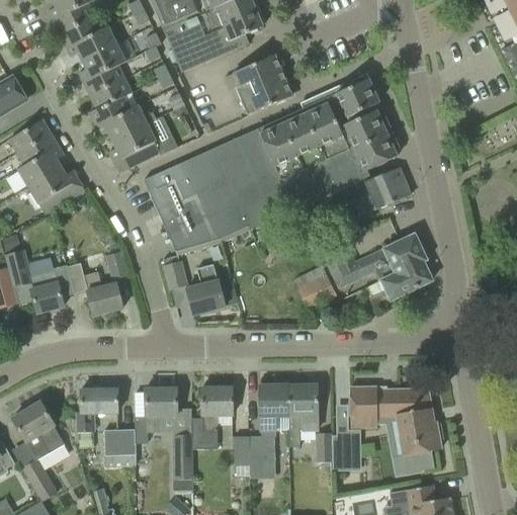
[(48,10),(53,19),(92,0),(53,0),(56,6),(48,10)]
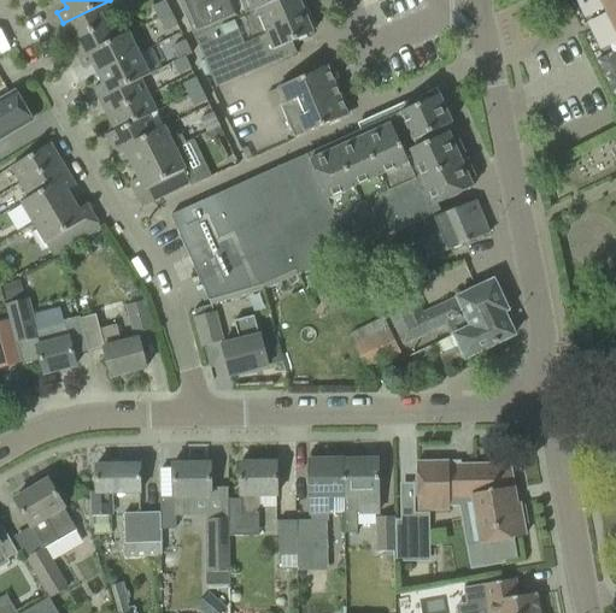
[(63,23),(70,39),(111,18),(103,4),(110,0),(63,23)]
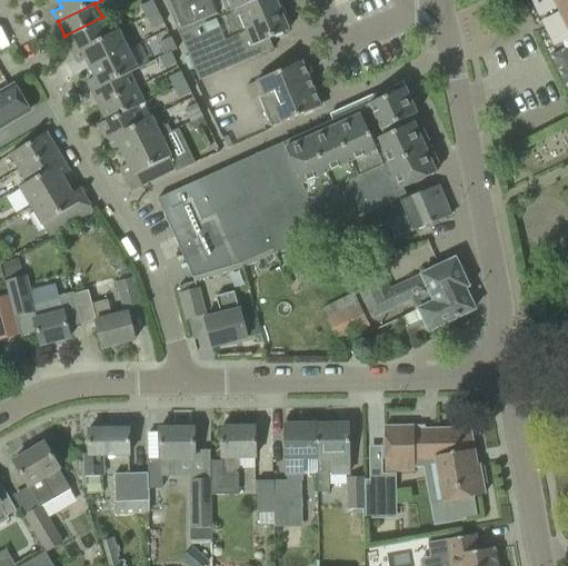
[(141,3),(147,15),(159,9),(155,0),(149,0),(141,3)]
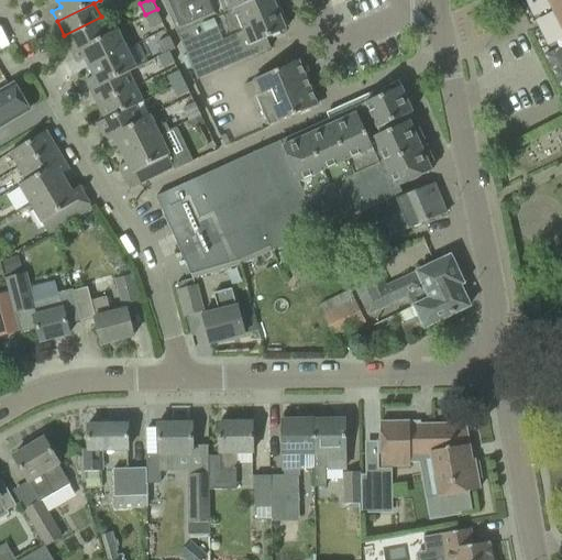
[(164,0),(166,3),(177,31),(250,0),(164,0)]
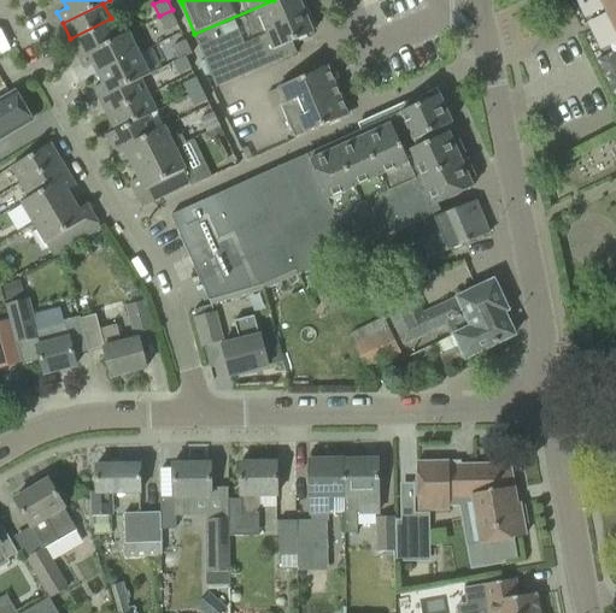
[(314,30),(311,27),(314,25),(311,18),(309,19),(305,12),(310,11),(305,0),(274,0),(194,34),(217,84),(297,51),(297,49),(291,52),(287,41),(298,36),(299,39),(308,35),(306,34),(314,30)]
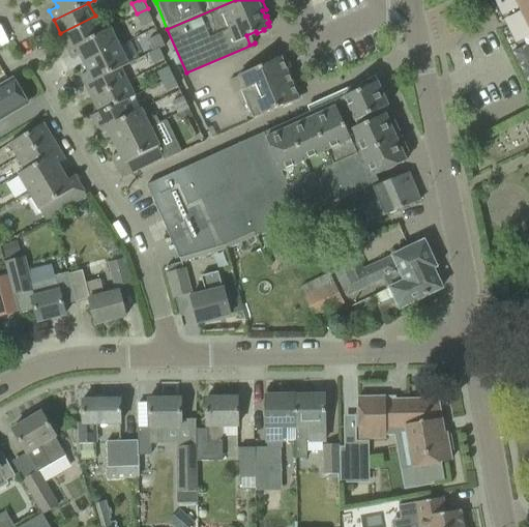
[(518,0),(528,21),(528,0),(518,0)]
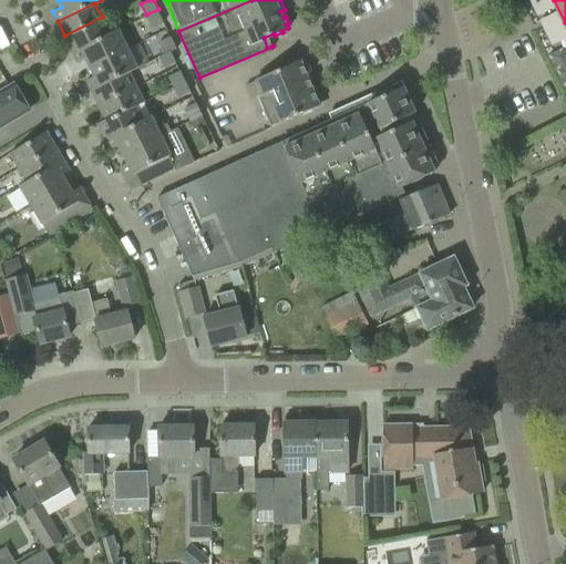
[(158,9),(146,14),(152,27),(164,20),(158,9)]
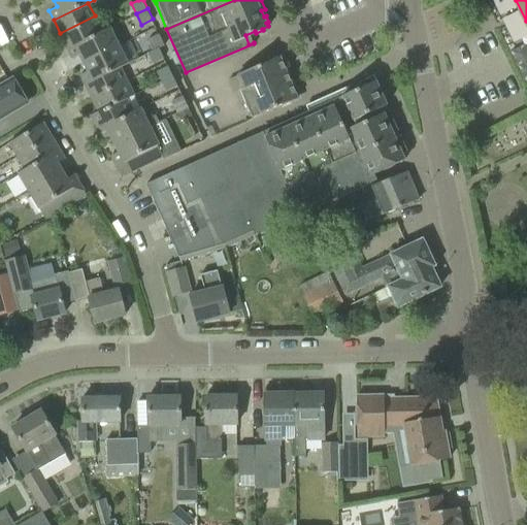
[(60,33),(67,47),(109,27),(109,25),(101,29),(95,15),(60,33)]
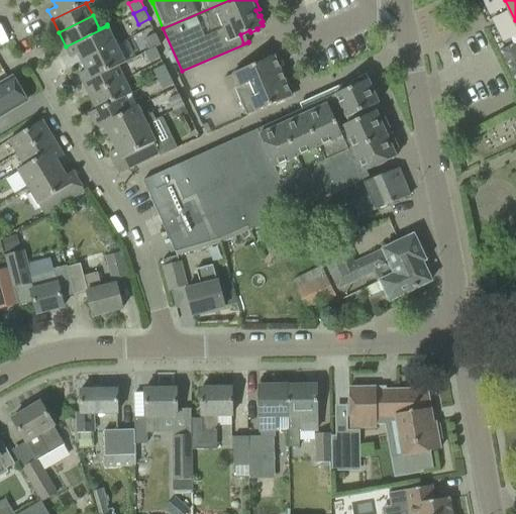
[(78,52),(82,60),(116,43),(107,26),(66,46),(71,56),(78,52)]
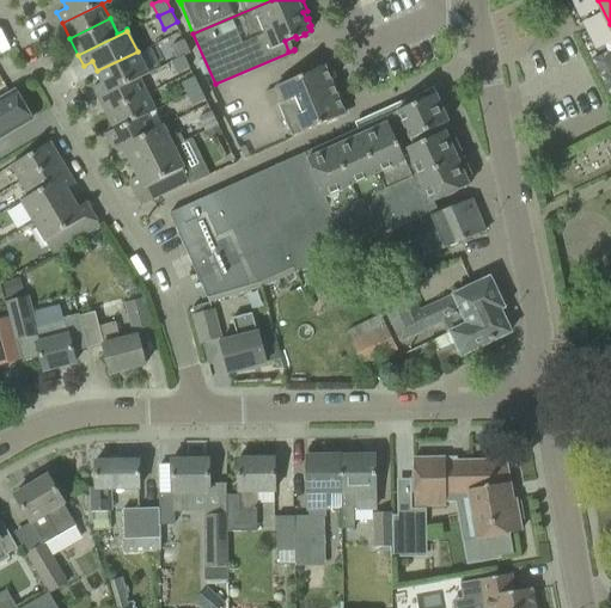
[(171,43),(177,56),(178,56),(184,54),(190,50),(184,37),(171,43)]
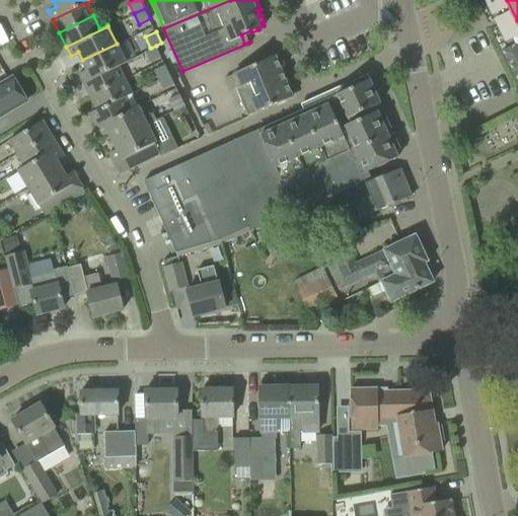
[(79,72),(83,80),(125,60),(117,44),(82,60),(86,68),(79,72)]
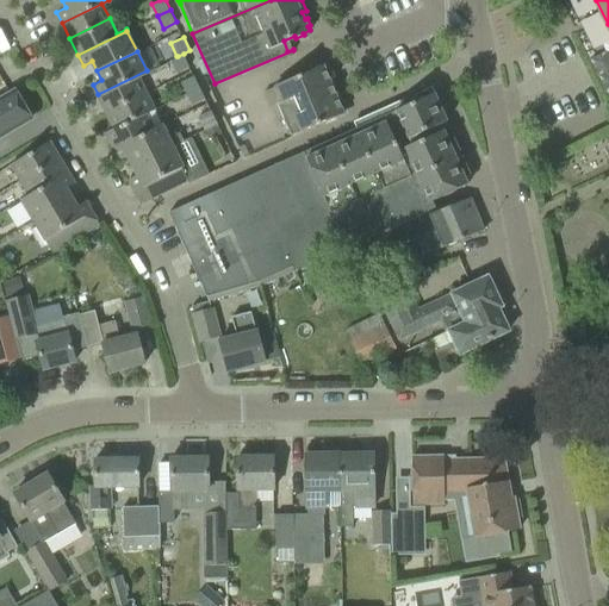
[(178,56),(176,56),(171,58),(176,70),(190,64),(184,54),(178,56)]
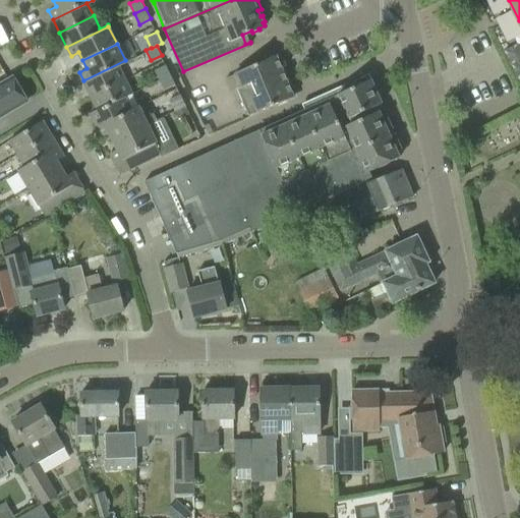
[(293,96),(281,65),(276,54),(271,56),(253,63),(235,71),(241,85),(237,88),(248,114),(293,96)]
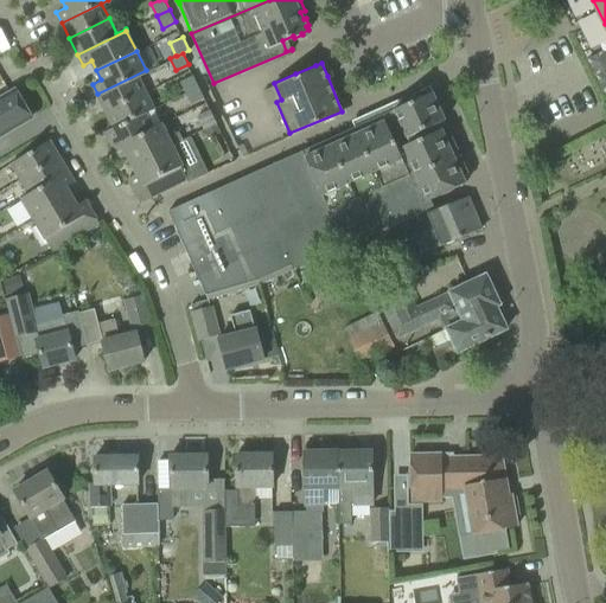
[(97,94),(107,114),(147,95),(142,87),(136,76),(146,71),(146,70),(97,94)]
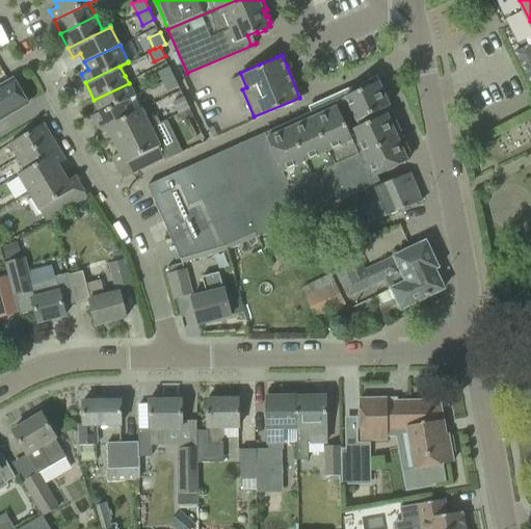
[(158,70),(163,80),(174,74),(169,64),(158,70)]
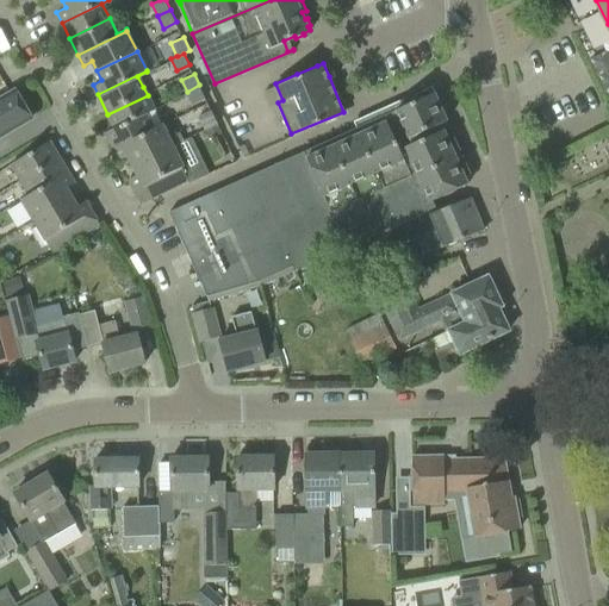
[(199,85),(187,92),(193,102),(205,97),(199,85)]
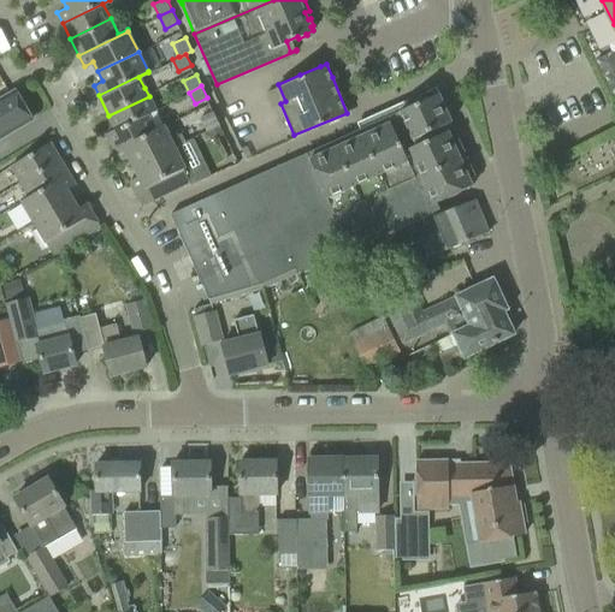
[(0,135),(33,117),(16,89),(0,99),(0,135)]
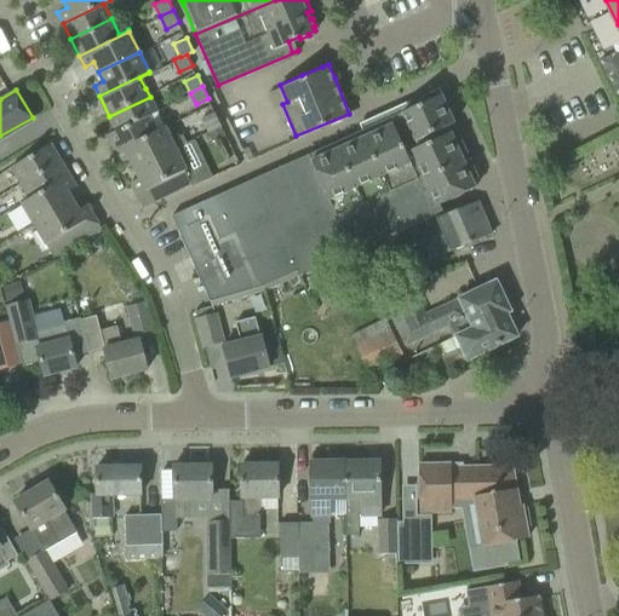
[(172,214),(212,304),(268,288),(443,209),(440,201),(475,185),(454,138),(460,134),(441,93),(172,214)]
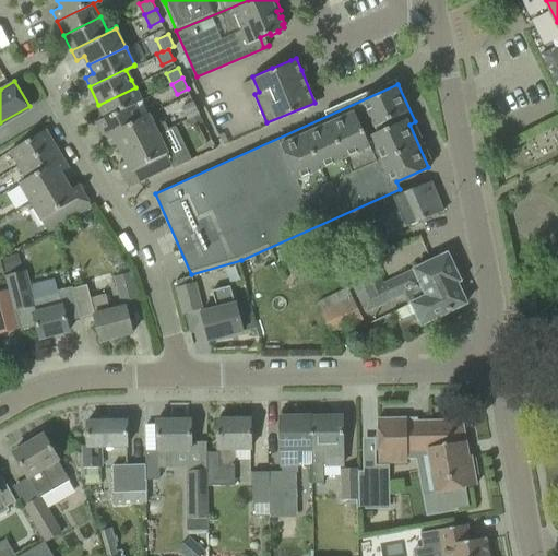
[(98,105),(104,117),(133,103),(134,104),(142,99),(135,87),(98,105)]
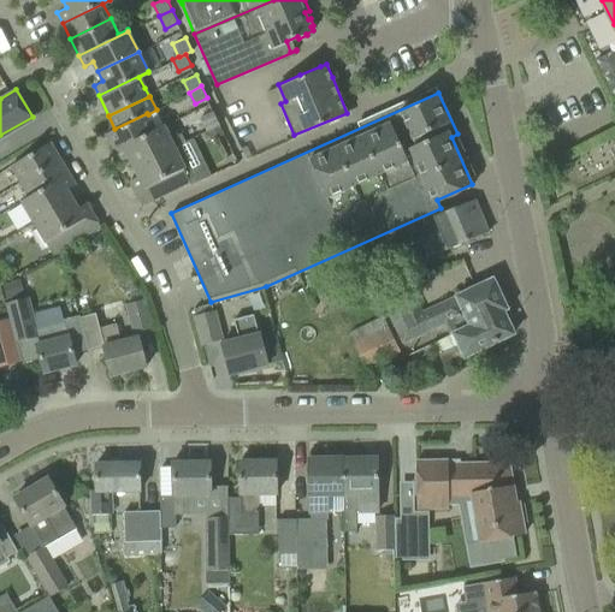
[(201,117),(207,130),(220,123),(213,110),(201,117)]
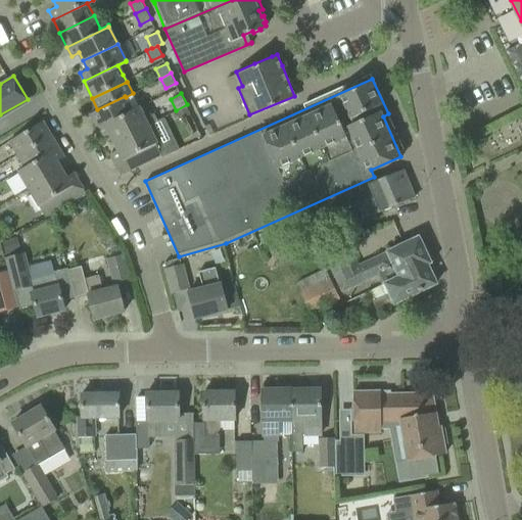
[(90,112),(97,127),(140,106),(139,105),(132,109),(126,97),(125,96),(97,109),(90,112)]
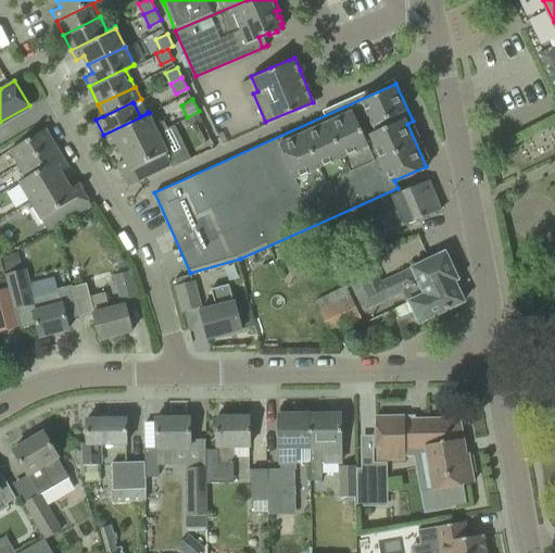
[(199,111),(187,117),(190,124),(202,118),(199,111)]
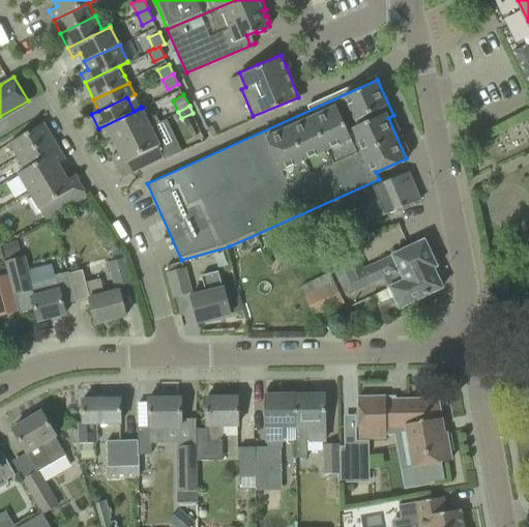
[(111,135),(115,143),(157,121),(157,122),(160,120),(156,113),(147,118),(142,108),(98,128),(104,138),(111,135)]
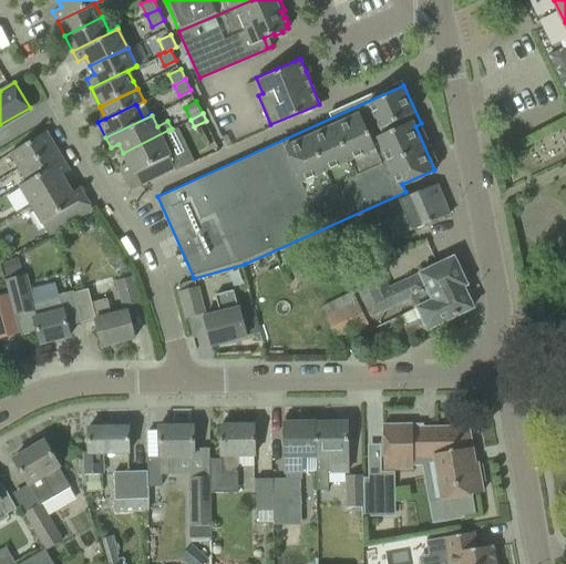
[(19,166),(55,144),(47,130),(28,141),(9,151),(19,166)]
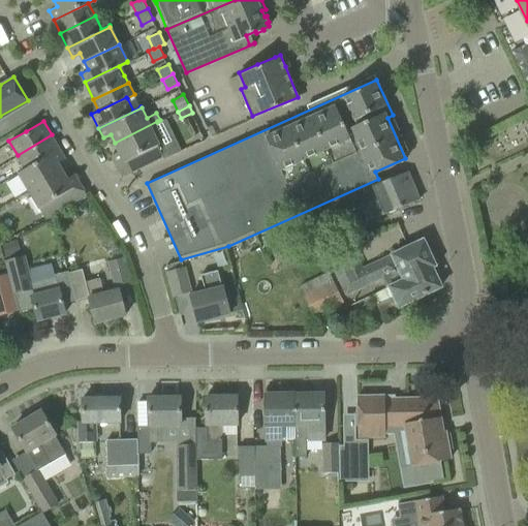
[(157,121),(115,143),(119,151),(112,154),(122,176),(162,155),(163,157),(172,154),(157,122),(157,121)]
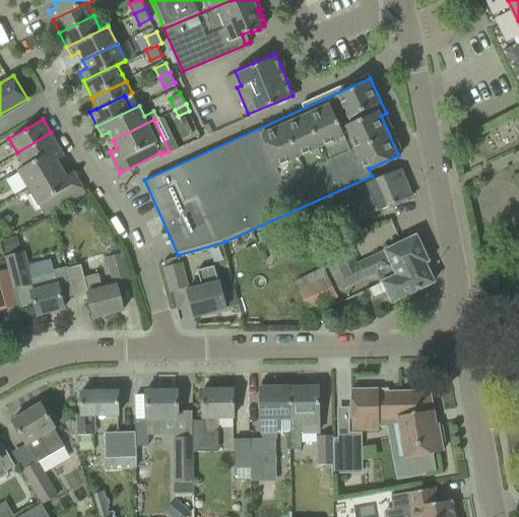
[(59,145),(51,132),(17,152),(24,165),(25,166),(59,145)]
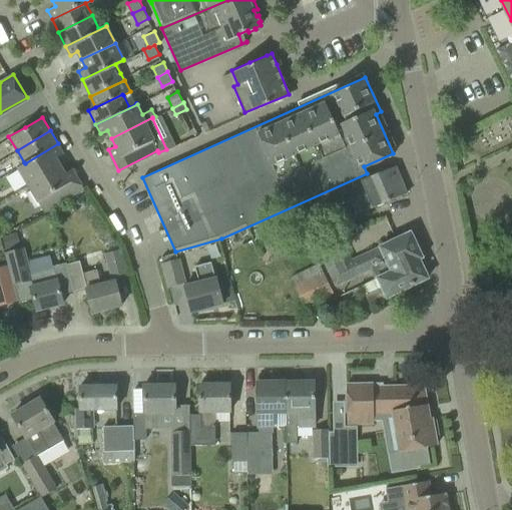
[(17,166),(28,183),(61,164),(56,156),(63,152),(58,143),(25,163),(24,162),(17,166)]
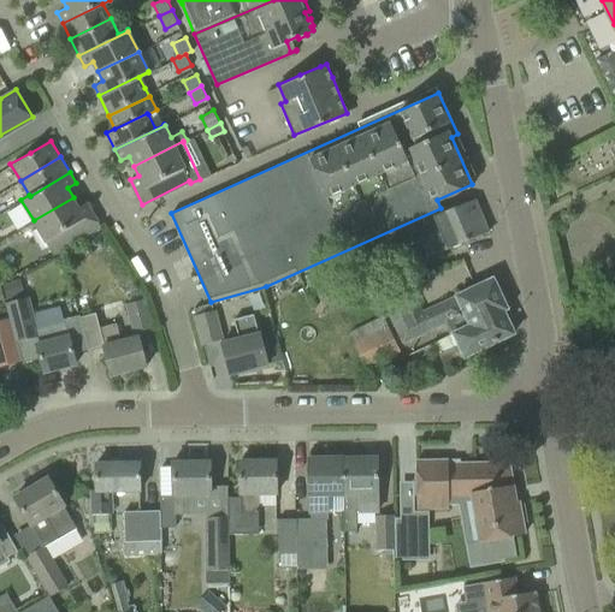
[(74,197),(34,220),(46,241),(54,253),(101,225),(87,201),(78,206),(74,197)]
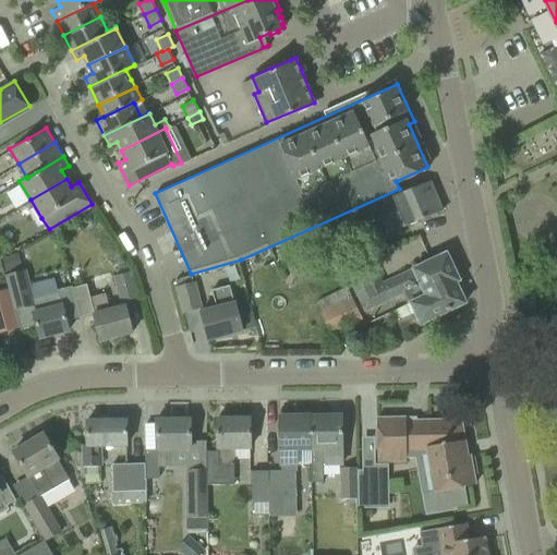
[(343,234),(371,221),(368,219),(380,214),(388,231),(403,226),(443,209),(430,180),(410,188),(392,195),(391,193),(361,206),(310,229),(323,257),(348,246),(343,234)]
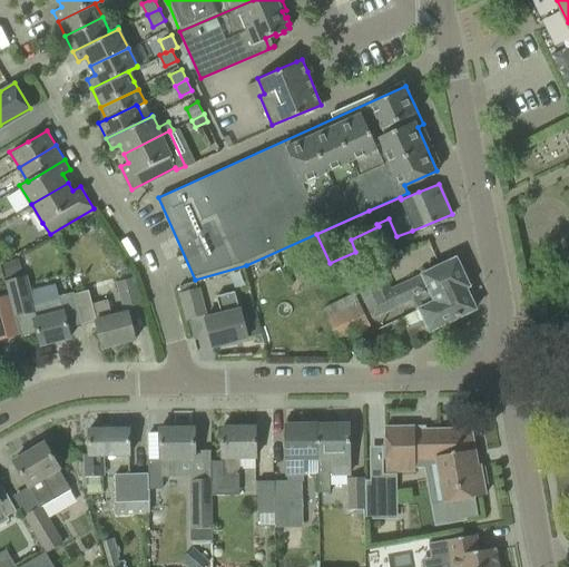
[(419,309),(466,286),(469,284),(455,256),(435,266),(389,287),(380,269),(355,281),(372,318),(413,297),(419,309)]
